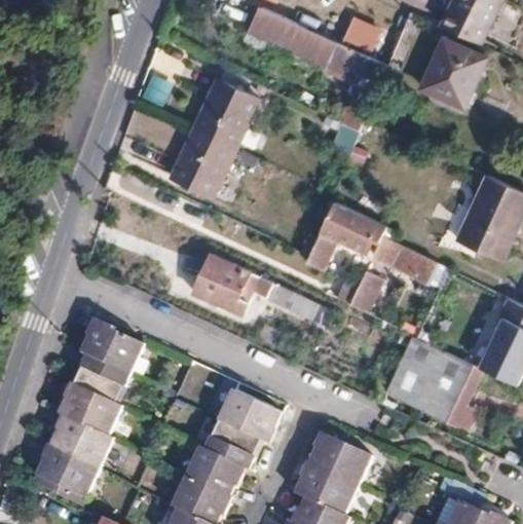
[(477,42),(496,0),(449,0),(438,25),(477,42)]
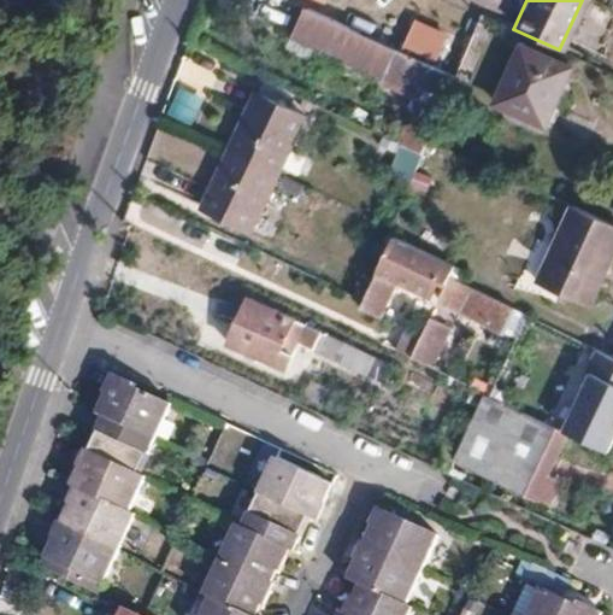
[(431,64),(305,7),(292,35),(381,75),(379,77),(412,92),(418,81),(444,94),(453,74),(431,64)]
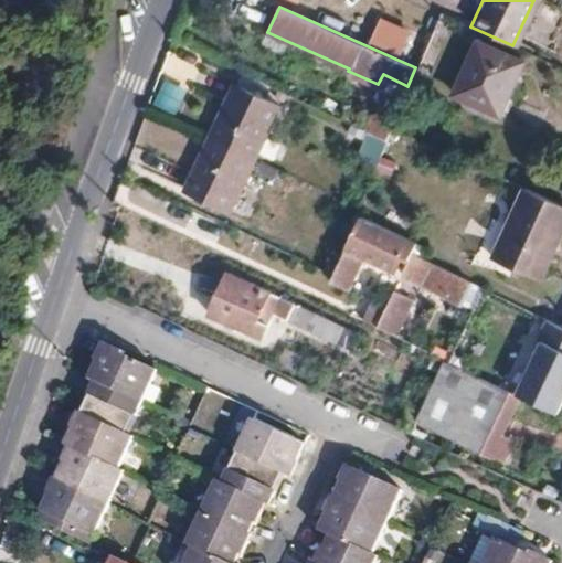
[(445,23),(436,20),(425,43),(417,61),(415,67),(407,86),(415,89),(445,23)]
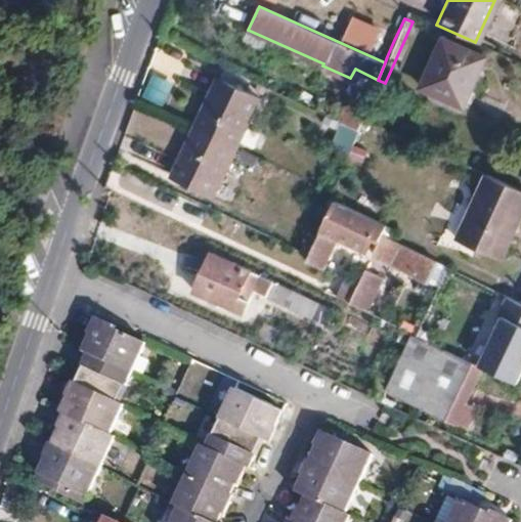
[(377,33),(366,54),(385,62),(387,56),(394,40),(377,33)]
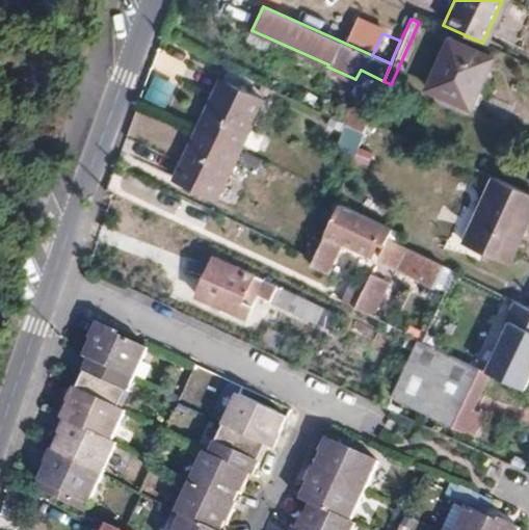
[(488,56),(448,38),(425,86),(467,105),(488,56)]
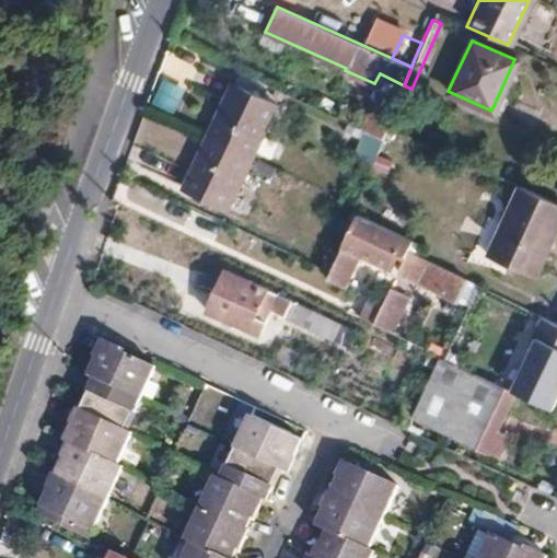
[(148,101),(173,112),(184,84),(159,74),(148,101)]
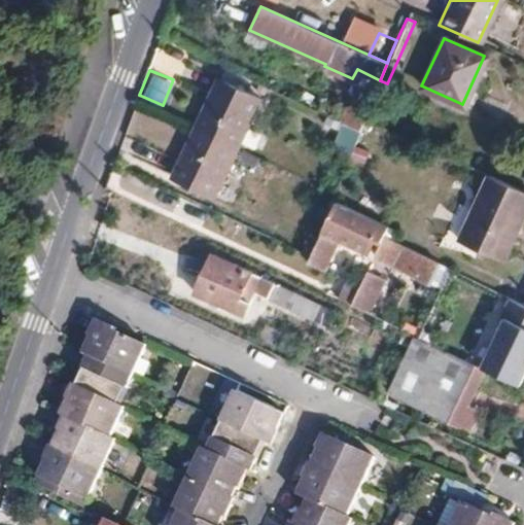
[(195,128),(235,147),(258,98),(218,78),(195,128)]
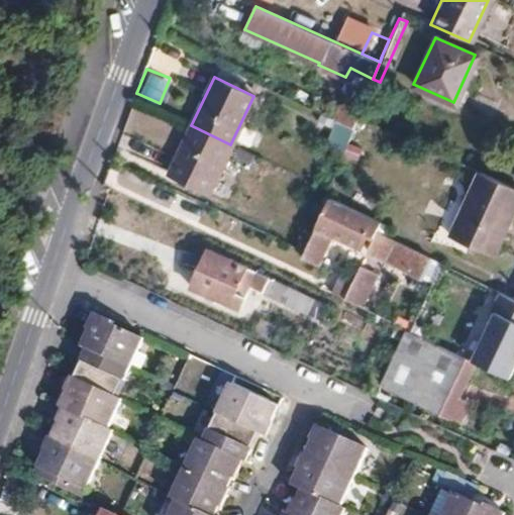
[(334,120),(351,128),(353,124),(357,115),(369,88),(357,83),(342,115),(337,112),(334,120)]
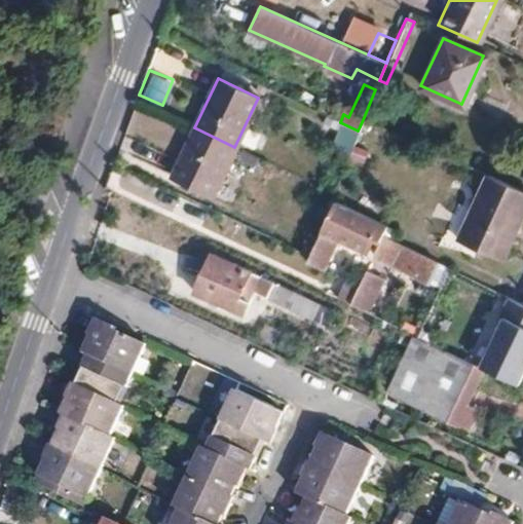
[(234,147),(194,127),(171,176),(211,195),(234,147)]
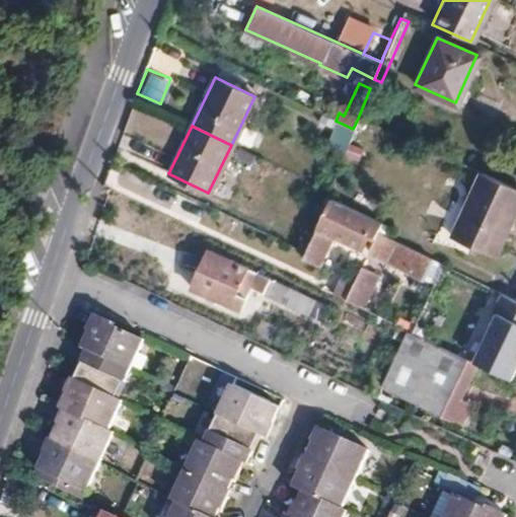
[(493,255),(515,203),(515,188),(480,170),(449,235),(493,255)]
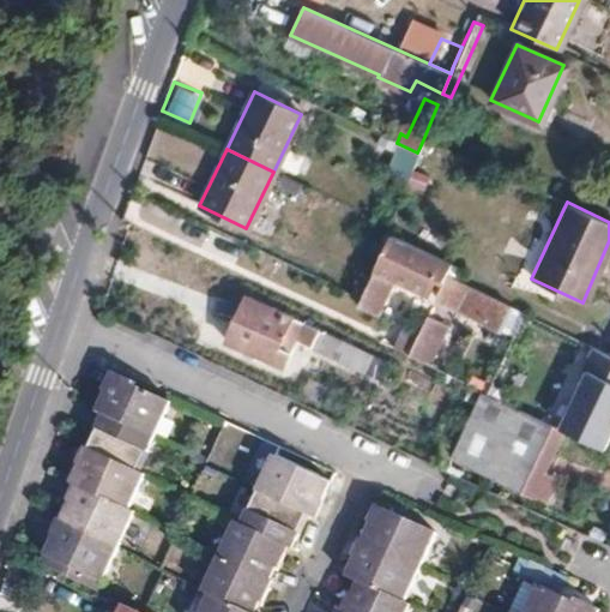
[(384,246),(358,298),(357,301),(374,310),(384,291),(378,287),(386,274),(426,293),(436,271),(384,246)]
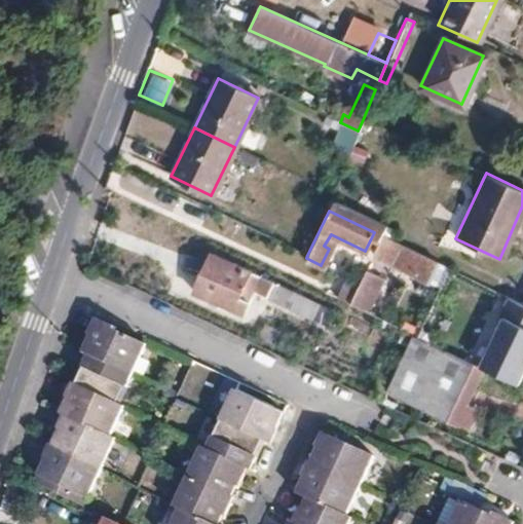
[(372,254),(380,235),(374,232),(365,251),(372,254)]
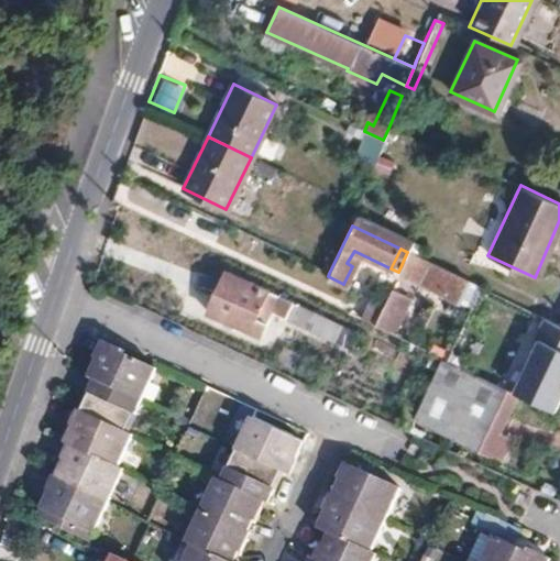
[(468,281),(407,252),(398,272),(458,300),(468,281)]
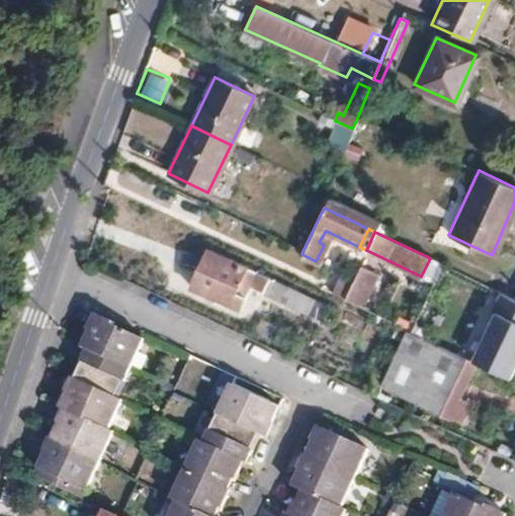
[(237,282),(307,314),(314,298),(206,250),(190,286),(238,308),(242,297),(233,293),(237,282)]
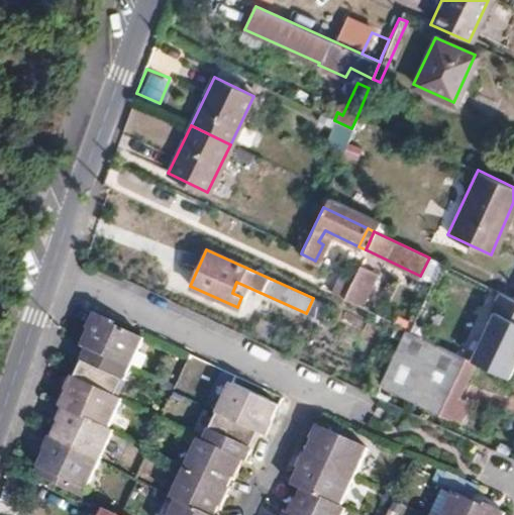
[(373,273),(358,266),(343,297),(358,304),(373,273)]
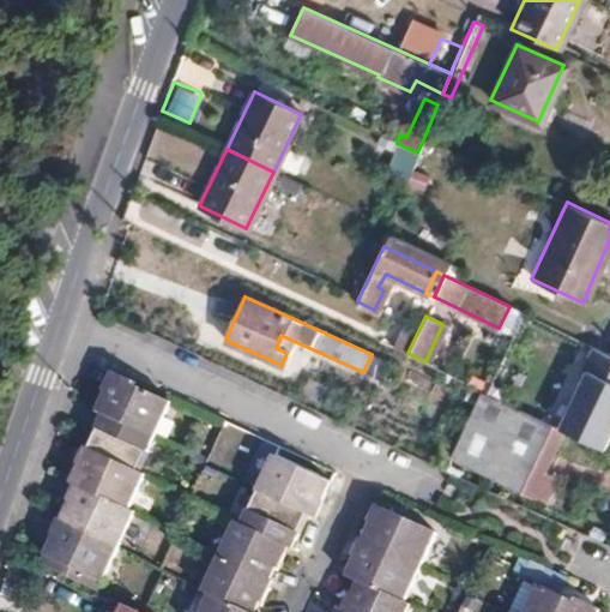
[(50,535),(37,562),(94,591),(130,511),(124,509),(140,473),(132,469),(142,449),(144,450),(167,401),(110,375),(94,411),(101,414),(67,483),(72,485),(65,499),(66,501),(58,519),(56,519),(48,535),(50,535)]
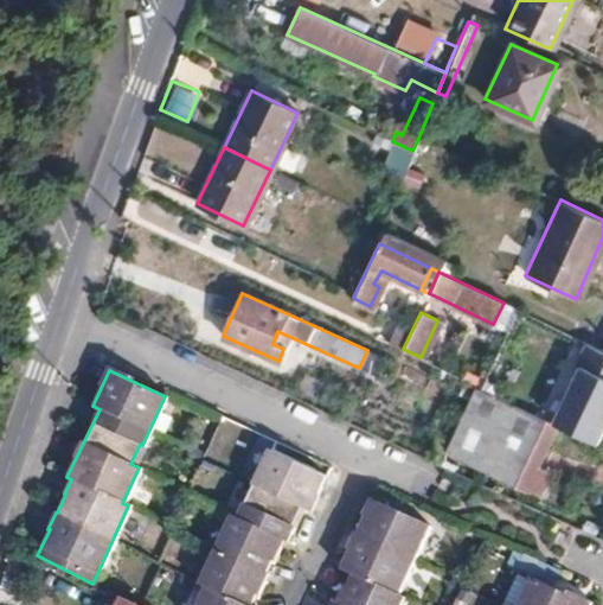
[(555,425),(475,387),(446,450),(525,488),(536,466),(555,425)]
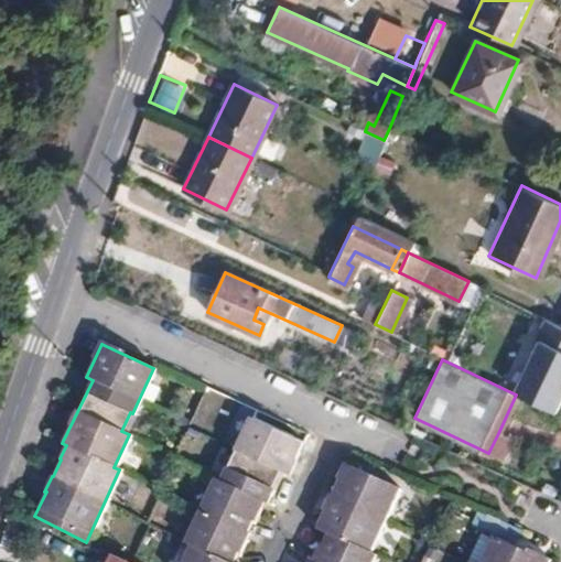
[(190,546),(181,561),(230,561),(237,551),(239,552),(248,532),(246,531),(251,520),(254,521),(262,501),(265,503),(279,473),(286,476),(302,442),(249,418),(219,481),(214,478),(183,542),(190,546)]
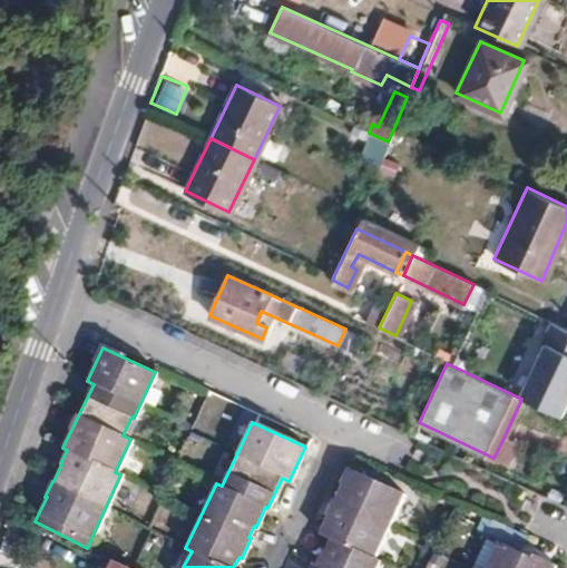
[(504,438),(494,458),(506,463),(515,443),(504,438)]
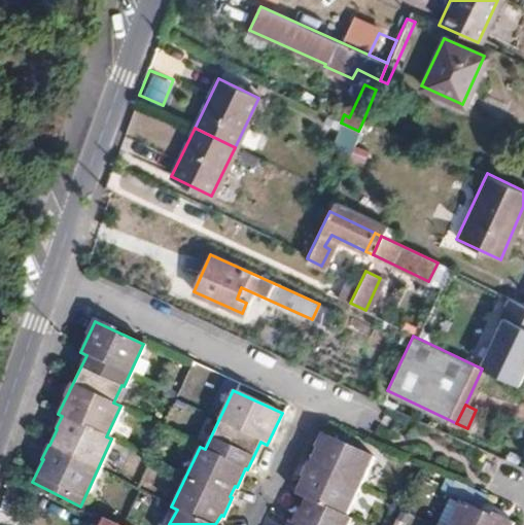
[(346,524),(349,518),(344,515),(372,456),(323,433),(295,492),(306,498),(301,510),(299,509),(289,524),(346,524)]
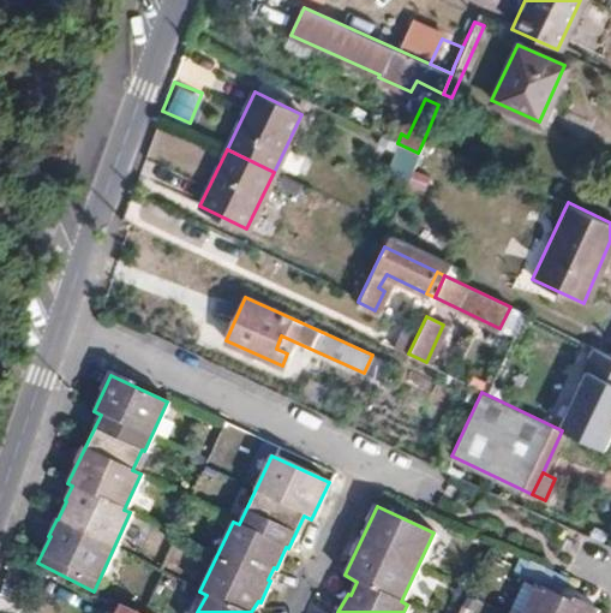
[(522,612),(594,612),(597,608),(577,600),(576,603),(557,595),(565,576),(545,566),(537,585),(522,612)]
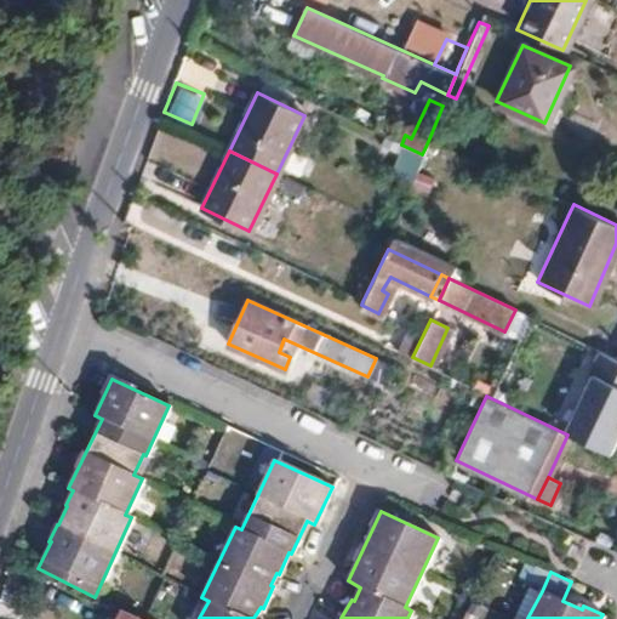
[(512,618),(527,618),(542,591),(529,585),(512,618)]
